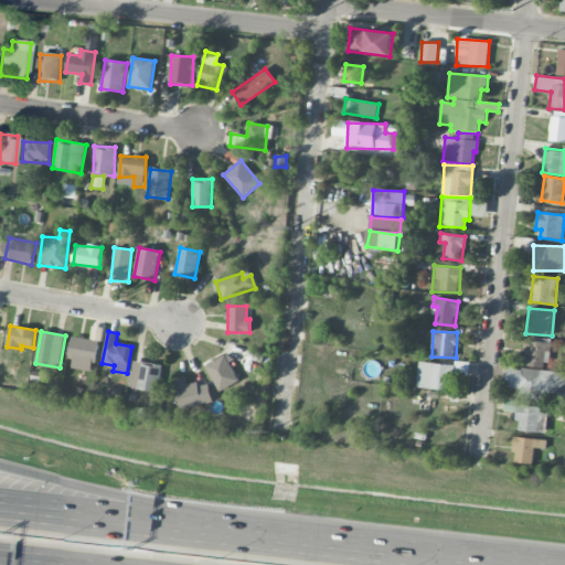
[(70,369),(94,372),(98,341),(73,337),(70,369)]
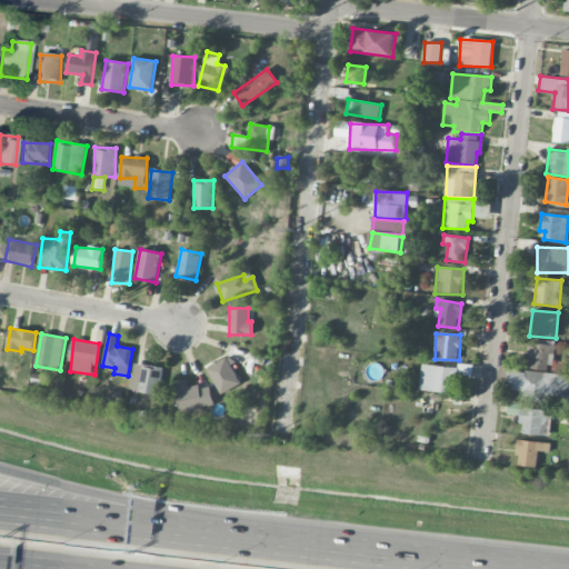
[(555,355),(555,340),(530,339),(528,369),(549,370),(550,355),(555,355)]
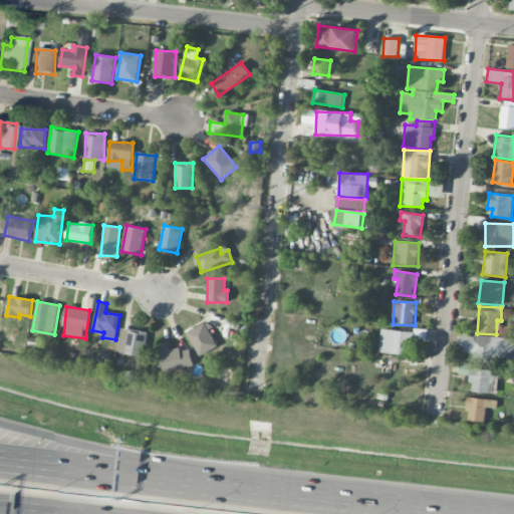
[(217,348),(206,323),(188,330),(198,356),(217,348)]
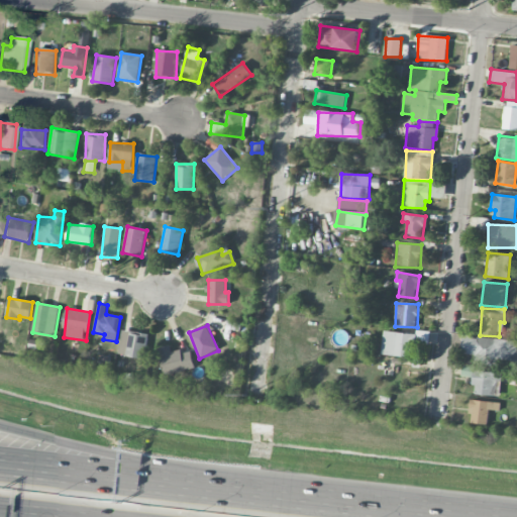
[(119,355),(144,358),(146,333),(121,330),(119,355)]
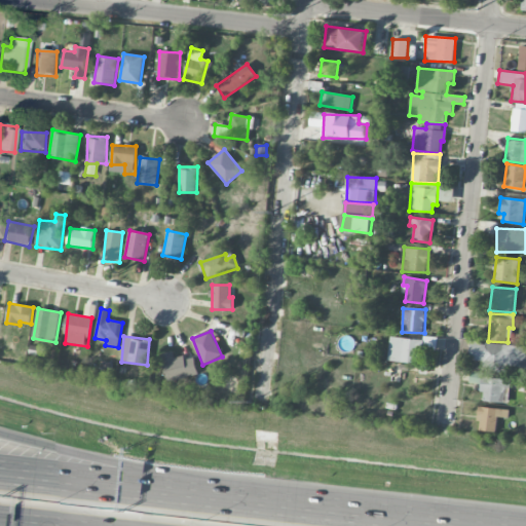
[(389,337),(388,362),(420,363),(420,349),(437,349),(438,337),(424,337),(424,339),(389,337)]
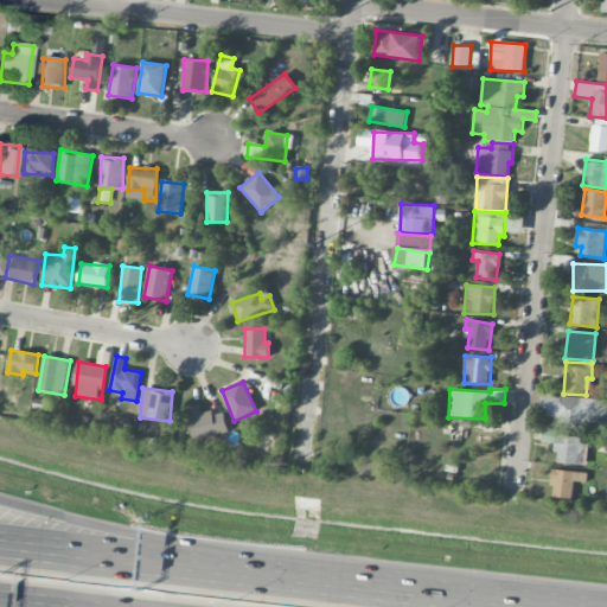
[(606,401),(542,395),(541,415),(557,417),(556,428),(606,432),(606,401)]
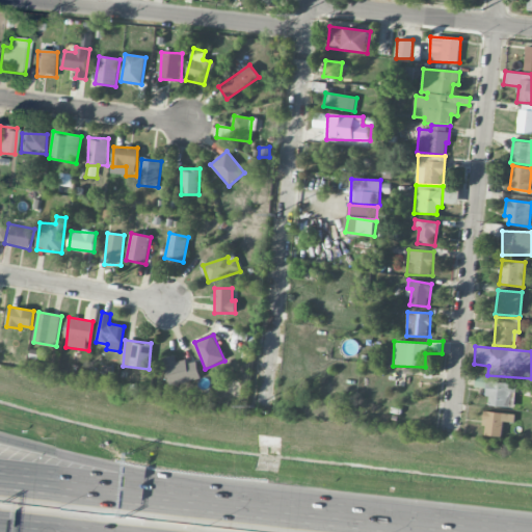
[(201,378),(196,362),(188,364),(187,360),(177,363),(175,355),(162,360),(170,387),(201,378)]
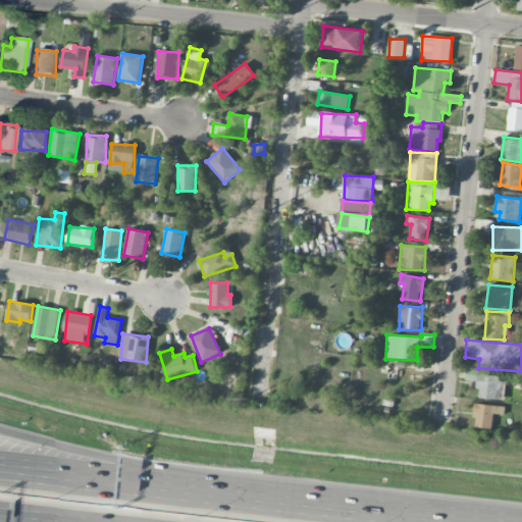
[(505,400),(507,374),(466,372),(466,379),(479,380),(478,399),(505,400)]
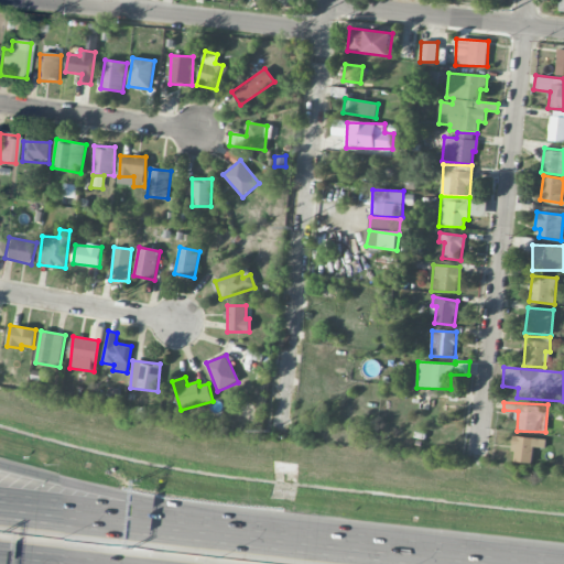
[(545,440),(513,436),(511,461),(531,463),(532,447),(544,448),(545,440)]
